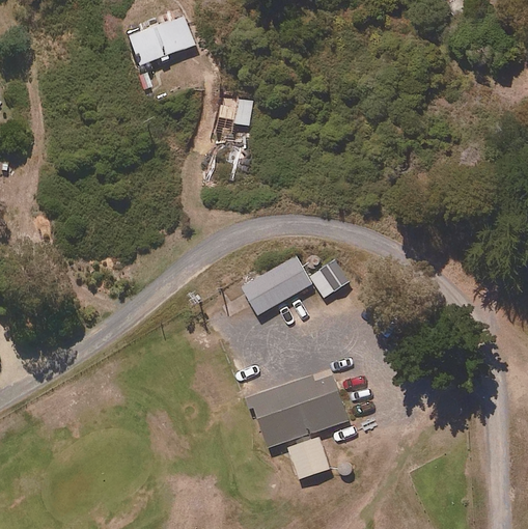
[(141,29),(145,38),(131,44),(141,71),(198,50),(189,23),(185,12),(141,29)]
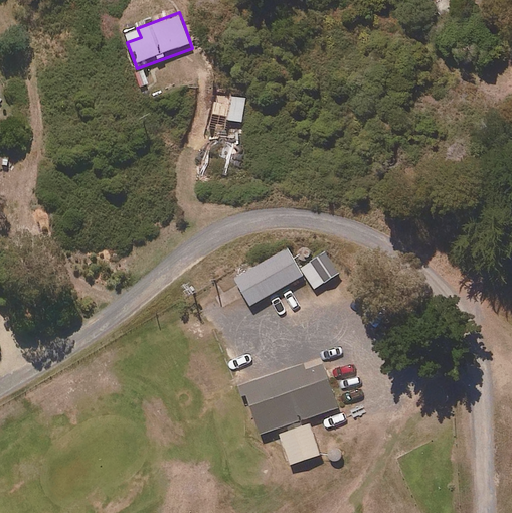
[(244,98),(215,94),(210,130),(228,132),(229,120),(241,122),(244,98)]
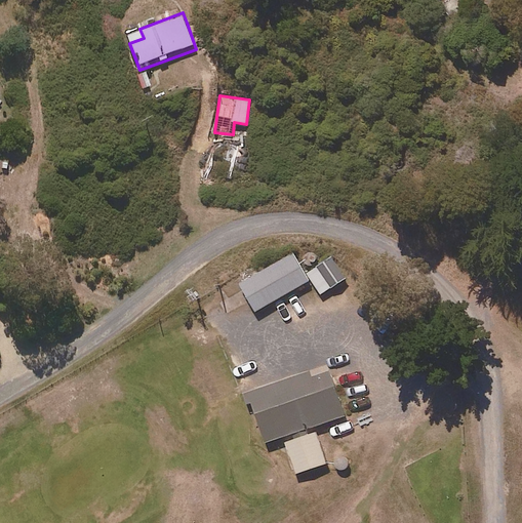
[(307,279),(291,252),(239,284),(254,311),(307,279)]
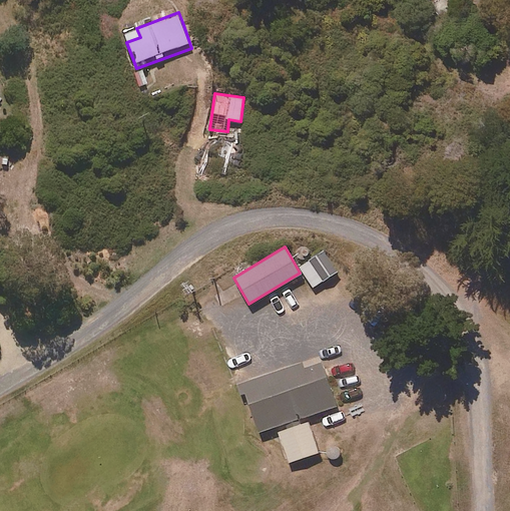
[(337,272),(322,252),(300,269),(315,289),(337,272)]
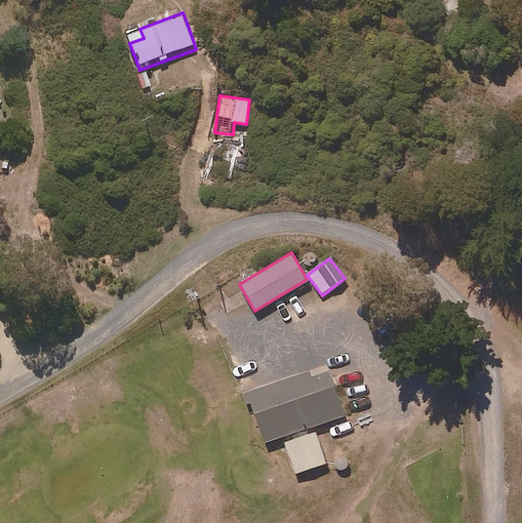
[(343,414),(322,361),(239,393),(243,404),(247,402),(264,444),(343,414)]
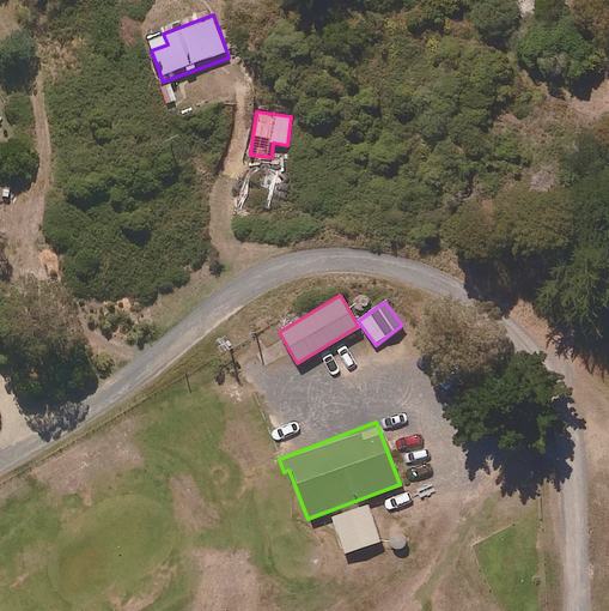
[(354,503),(339,508),(341,514),(330,519),(343,555),(379,540),(366,506),(357,509),(354,503)]
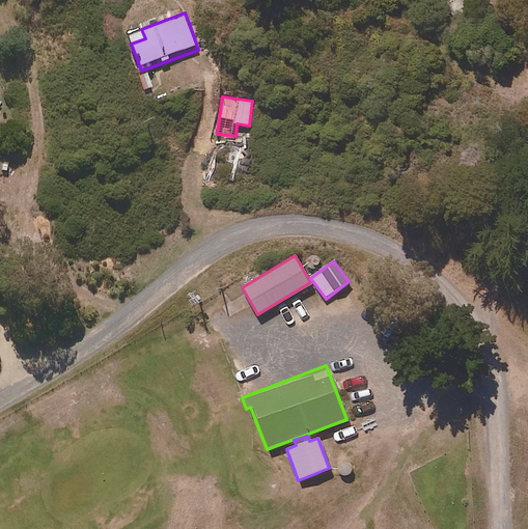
All buildings are outlined.
